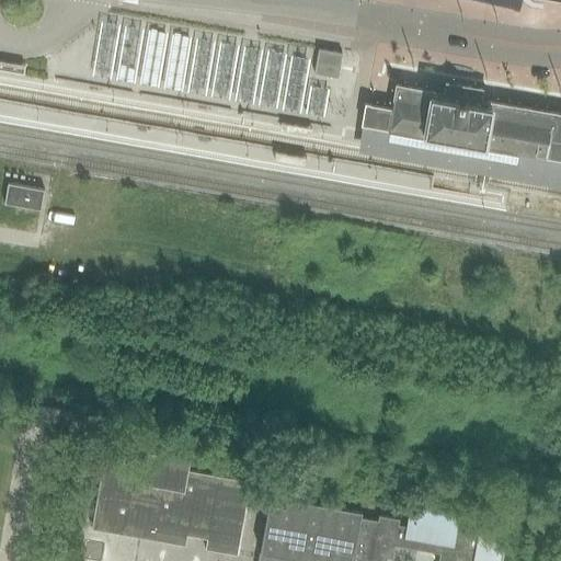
[(338,78),(342,54),(319,49),(315,73),(338,78)]
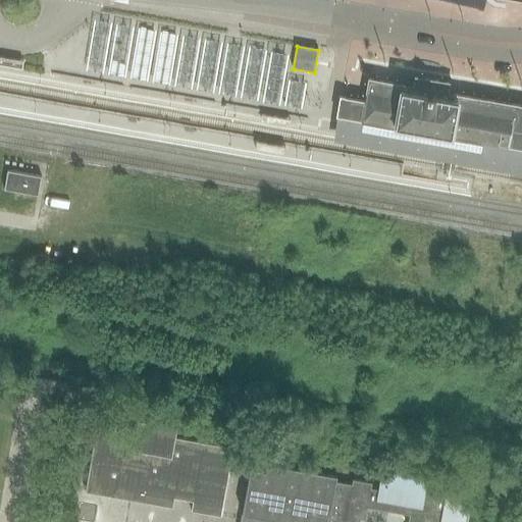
[(341,98),(337,114),(521,147),(521,107),(446,94),(448,84),(415,77),(413,88),(369,81),(365,103),(341,98)]
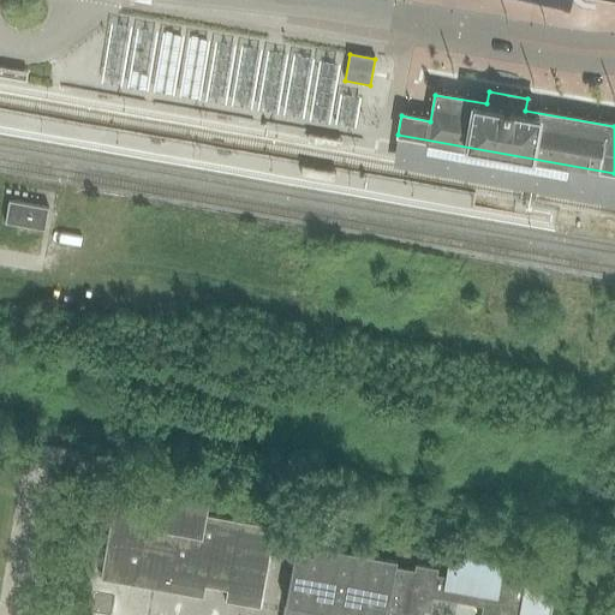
[(47,230),(51,207),(11,199),(7,222),(47,230)]
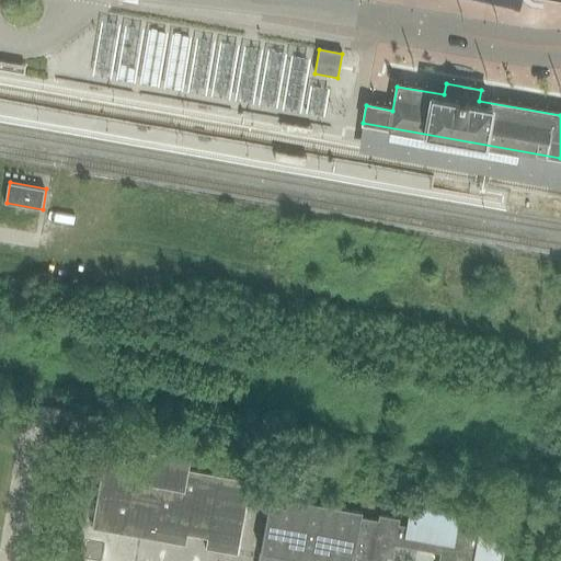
[(50,421),(53,408),(35,404),(33,418),(50,421)]
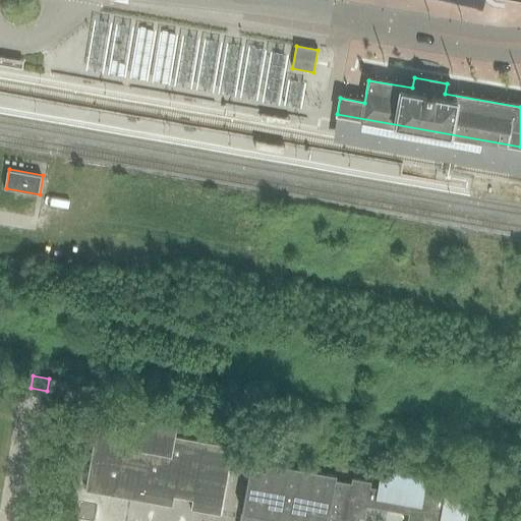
[(55,392),(57,381),(49,379),(47,391),(55,392)]
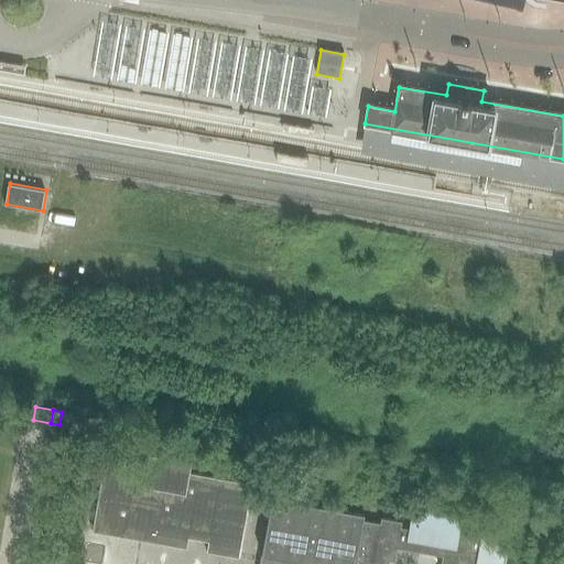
[(62,412),(60,424),(76,427),(79,414),(62,412)]
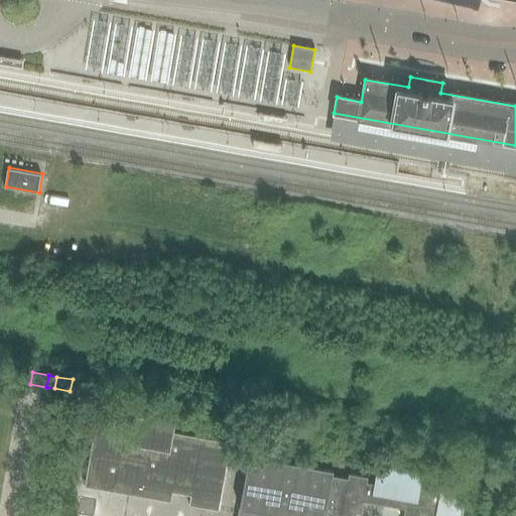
[(134,426),(96,419),(84,487),(170,502),(172,492),(190,496),(188,505),(218,510),(230,442),(173,432),(174,423),(136,416),(134,426)]
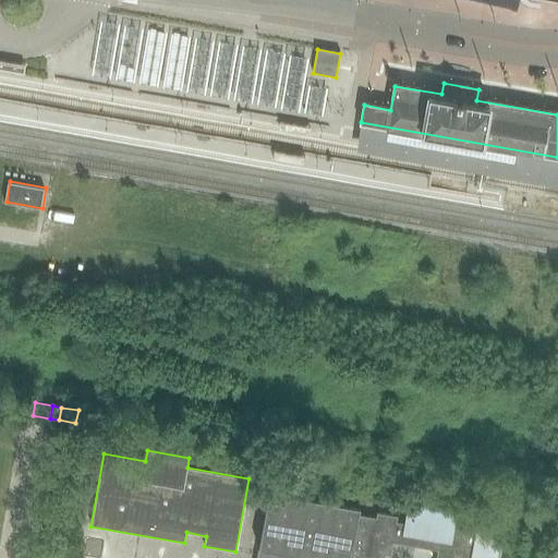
[(404,523),(396,522),(397,517),(377,513),(376,518),(359,516),(360,508),(268,492),(256,557),(498,557),(504,531),(462,523),(462,529),(453,526),(457,511),(408,502),(404,523)]
